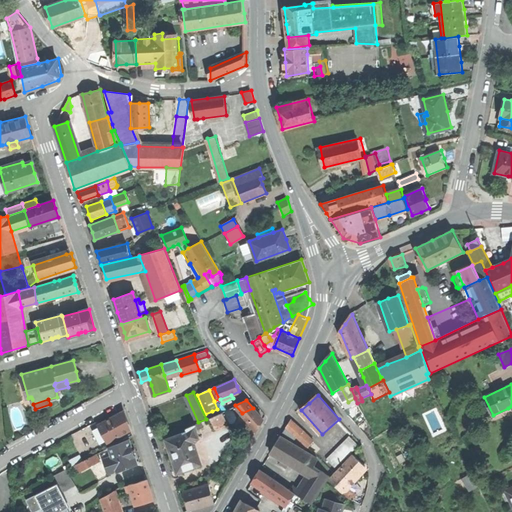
[(242,413),(256,431),(263,419),(256,411),(253,408),(242,413)]
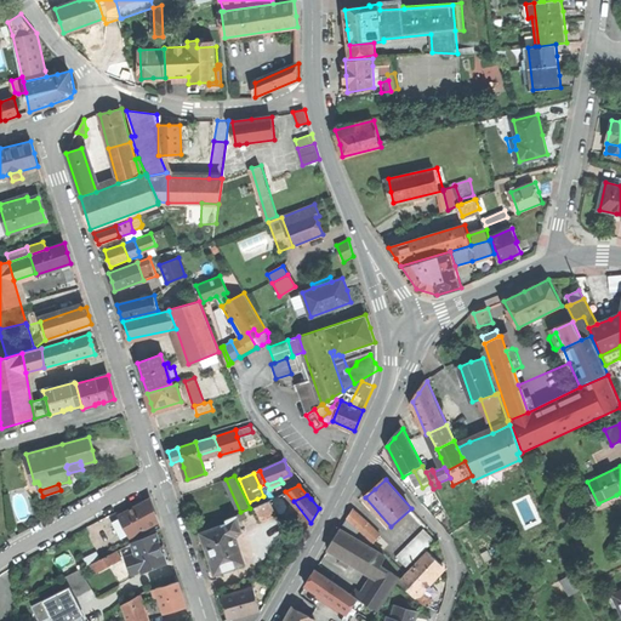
[(255,506),(262,519),(277,512),(274,508),(271,499),(255,506)]
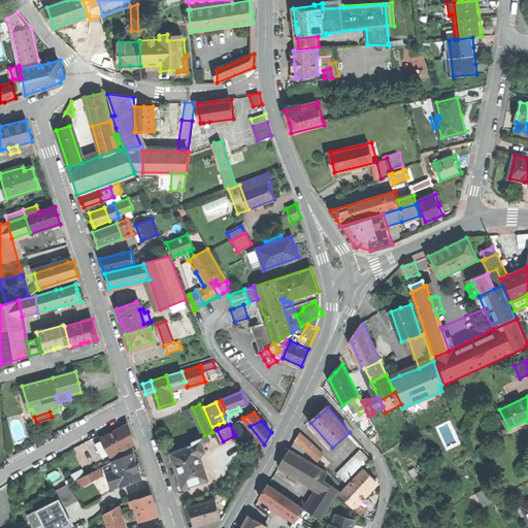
[(102,438),(110,456),(135,443),(131,433),(128,425),(102,438)]
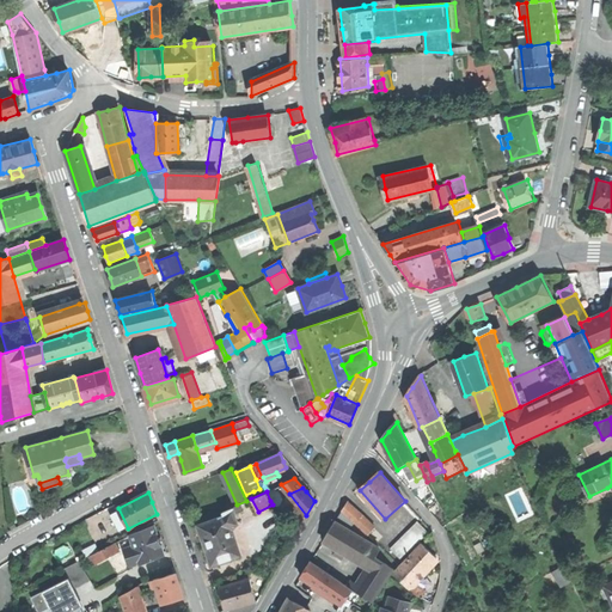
[(349,502),(343,510),(356,522),(369,534),(377,526),(349,502)]
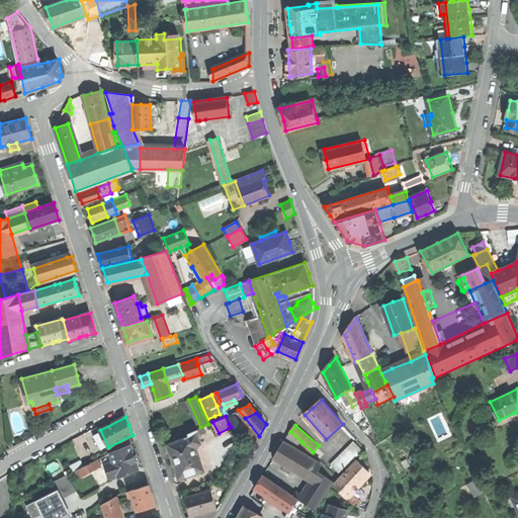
[(172,456),(175,465),(185,461),(186,464),(200,459),(196,447),(197,447),(201,442),(196,429),(188,433),(188,437),(168,445),(172,456)]
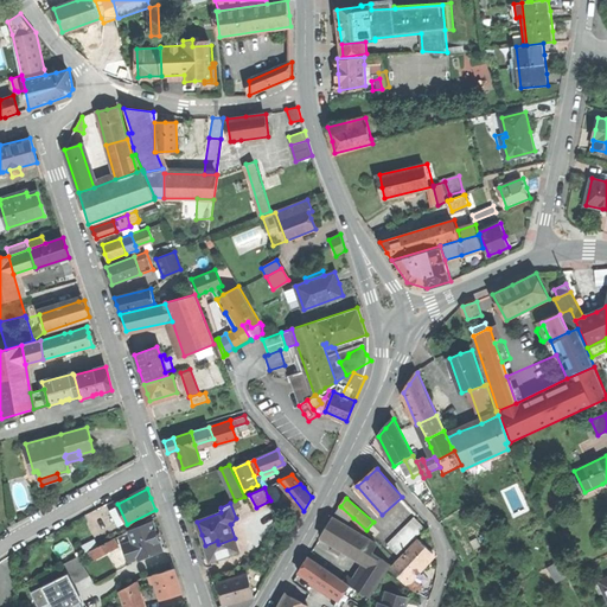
[(347,524),(353,518),(340,506),(336,513),(347,524)]
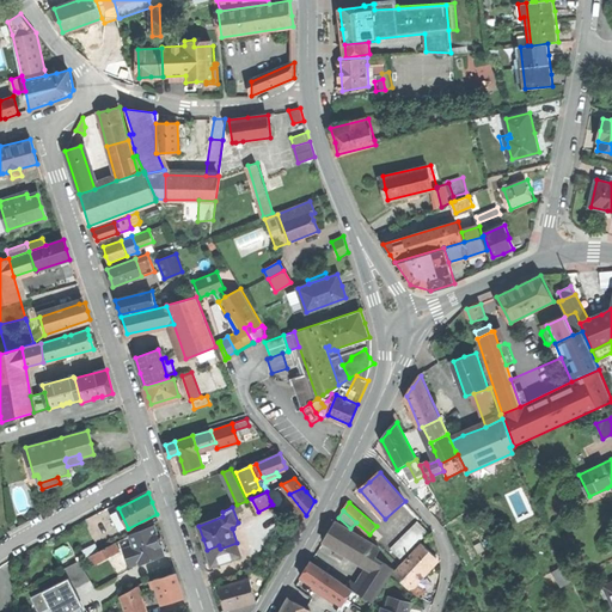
[(392,549),(403,560),(430,532),(420,521),(392,549)]
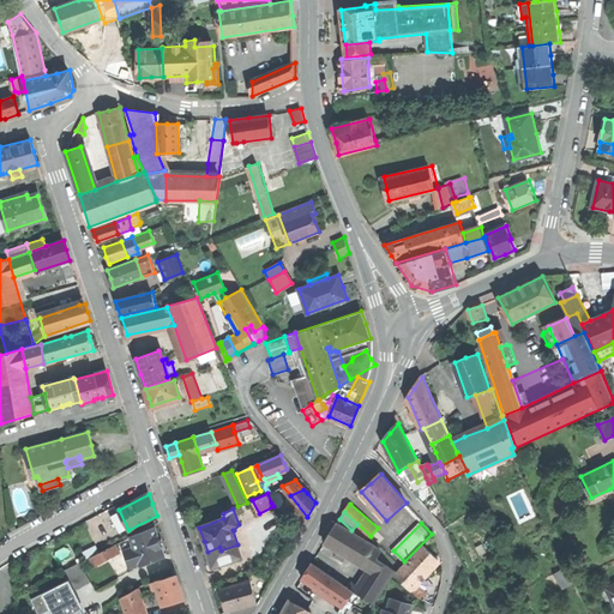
[(325,543),(354,560),(366,541),(337,524),(331,534),(325,543)]
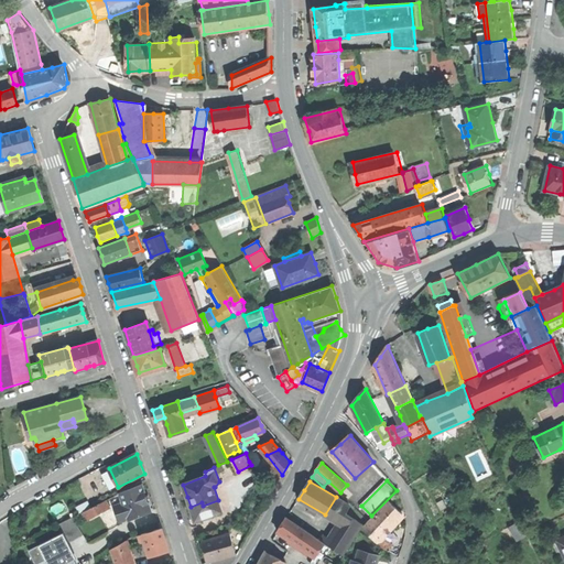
[(130,517),(130,518),(151,511),(145,498),(141,485),(120,492),(125,502),(130,517)]
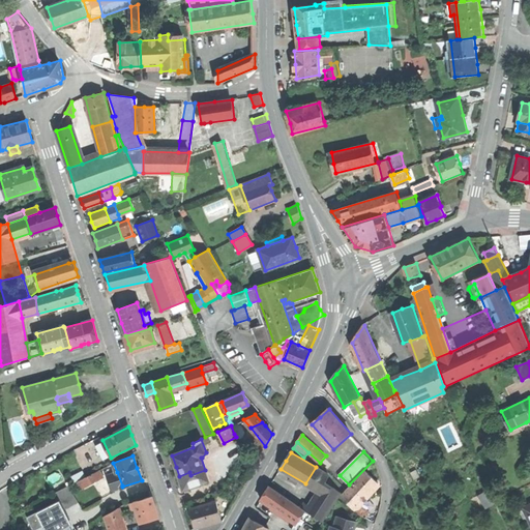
[(217,471),(222,474),(230,463),(225,460),(217,471)]
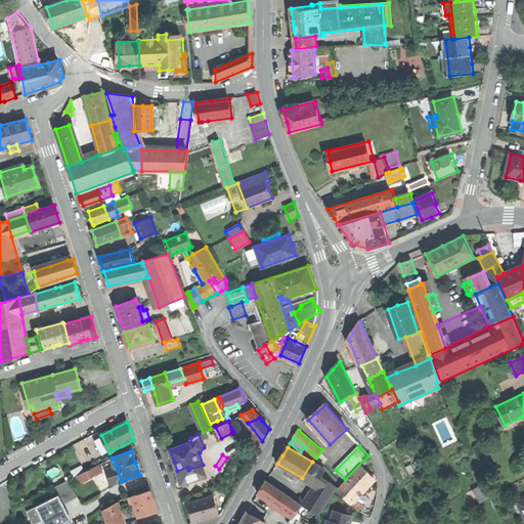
[(302,478),(316,487),(322,477),(326,470),(312,462),(302,478)]
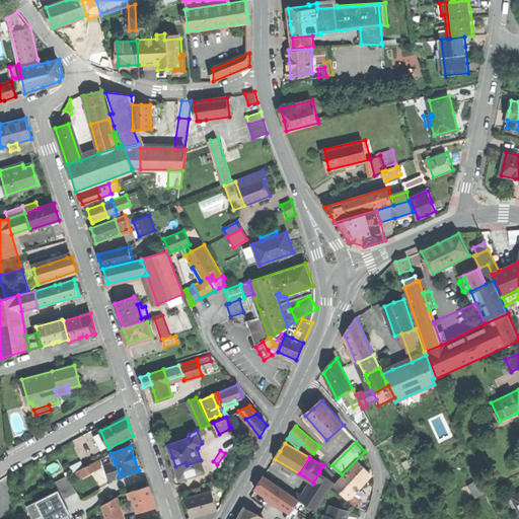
[(97,460),(86,466),(90,471),(101,466),(97,460)]
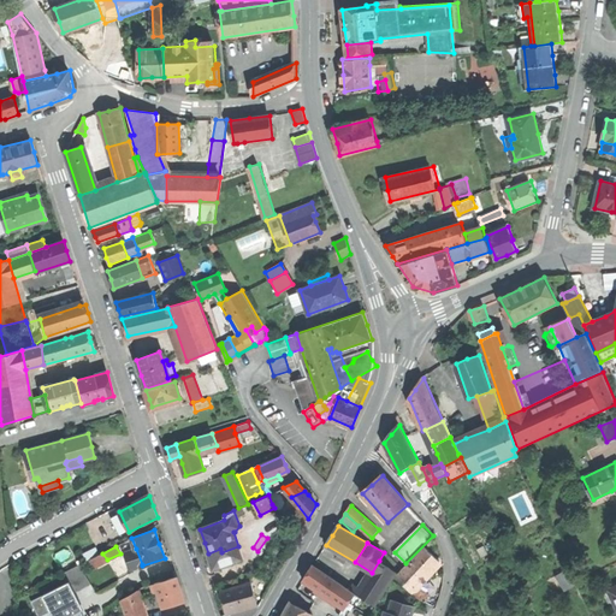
[(208,554),(214,568),(242,557),(238,546),(221,552),(220,549),(208,554)]
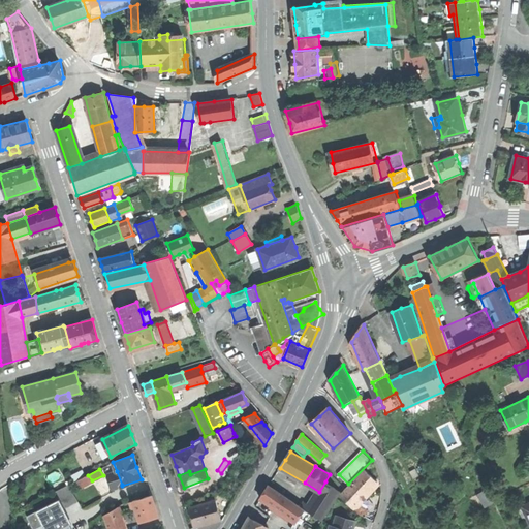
[(340,496),(353,508),(358,503),(368,493),(378,483),(366,470),(340,496)]
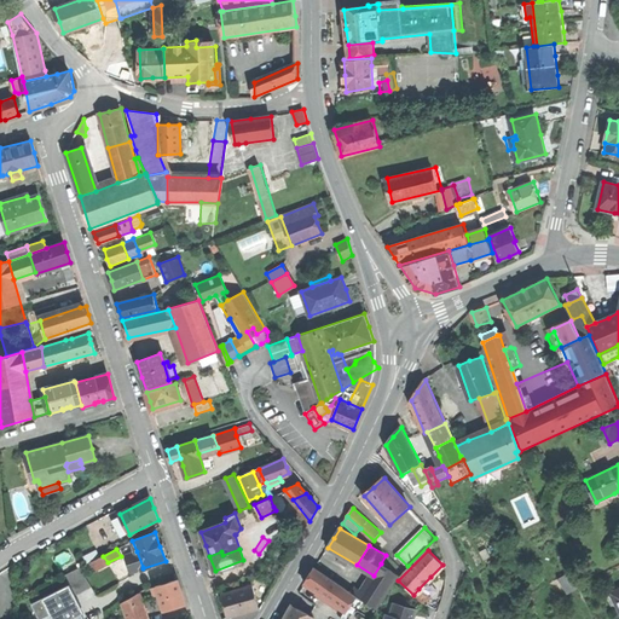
[(132,571),(143,567),(137,551),(126,555),(132,571)]
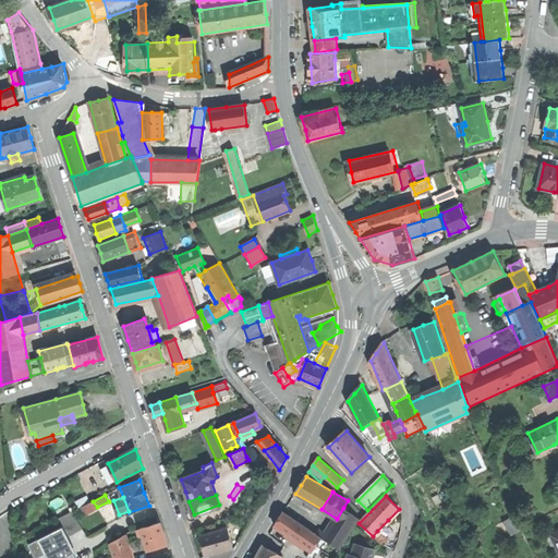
[(93,501),(82,507),(86,512),(97,507),(93,501)]
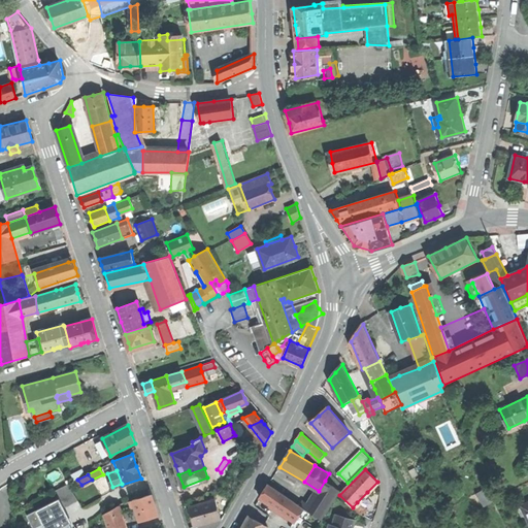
[(340,490),(325,481),(319,491),(317,494),(332,504),(340,490)]
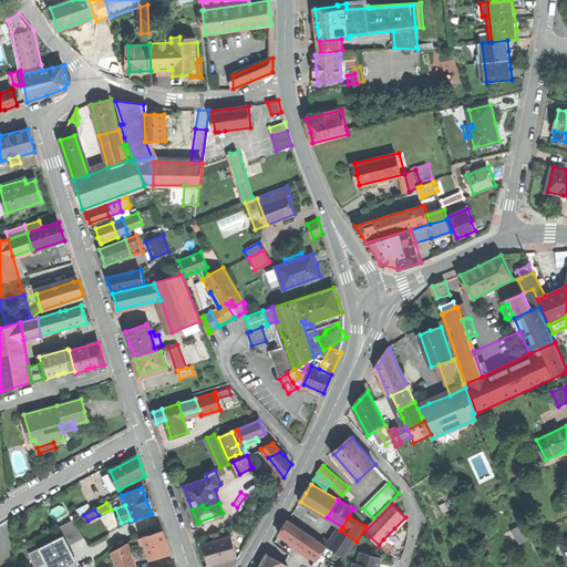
[(237,524),(239,532),(253,526),(250,519),(237,524)]
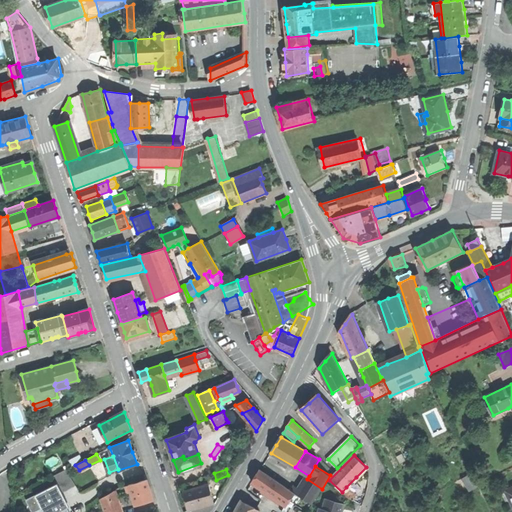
[(56,485),(27,500),(32,511),(36,511),(42,509),(44,508),(46,511),(69,511),(61,494),(77,486),(67,470),(52,478),(56,485)]
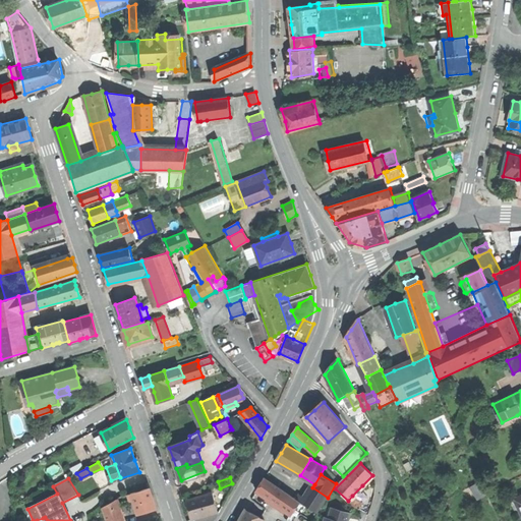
[(272,499),(294,508),(299,500),(298,499),(265,478),(262,484),(258,489),(272,499)]
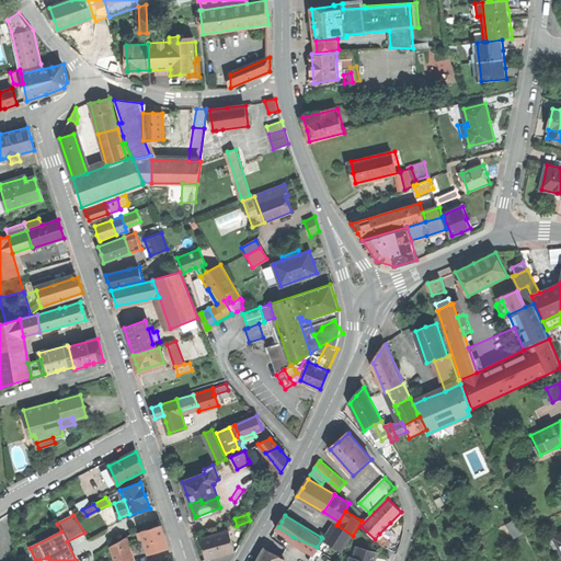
[(139,522),(141,530),(161,525),(159,516),(139,522)]
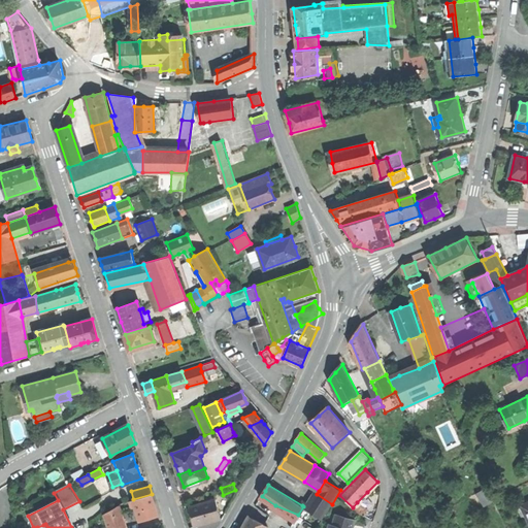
[(476,493),(484,506),(493,501),(486,488),(476,493)]
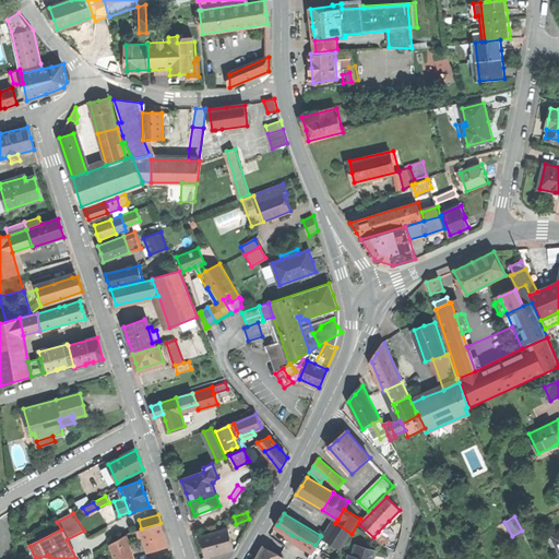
[(141,528),(147,551),(167,545),(164,532),(161,523),(141,528)]
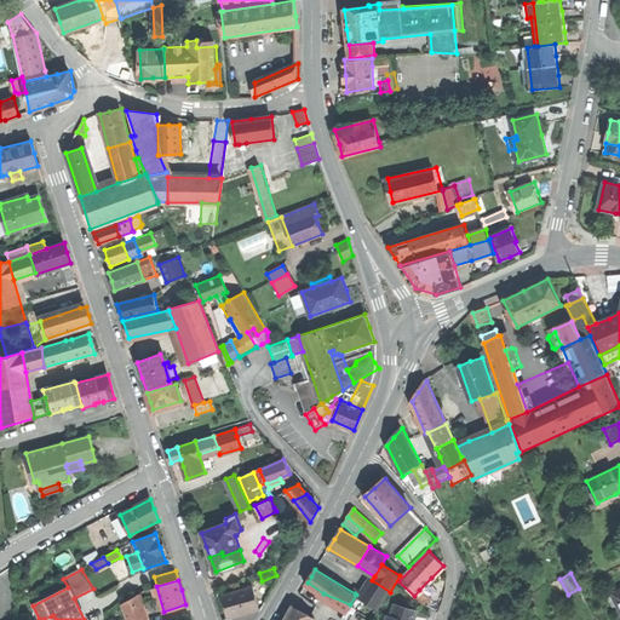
[(378,609),(390,592),(372,580),(363,593),(360,598),(378,609)]
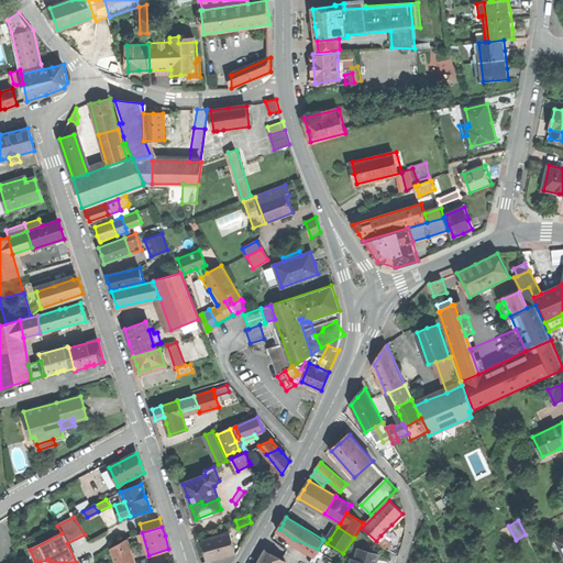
[(238,530),(230,532),(232,541),(240,539),(238,530)]
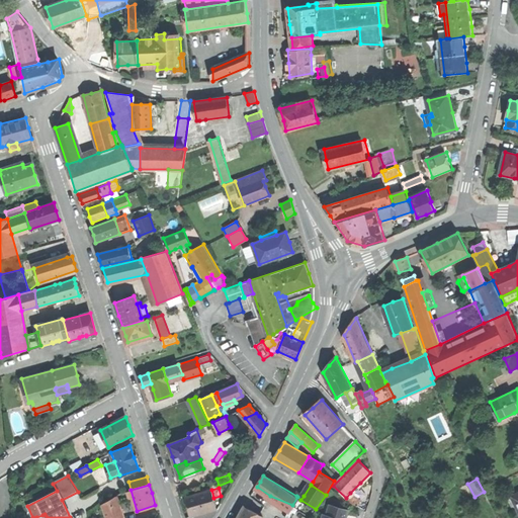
[(188,506),(191,516),(217,508),(213,498),(211,490),(185,497),(188,506)]
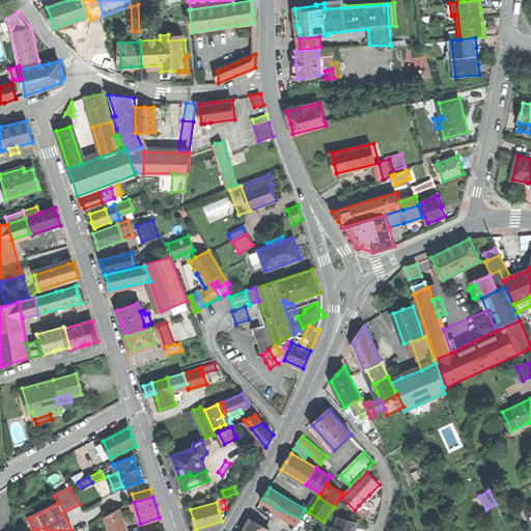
[(370,513),(359,505),(355,510),(367,519),(370,513)]
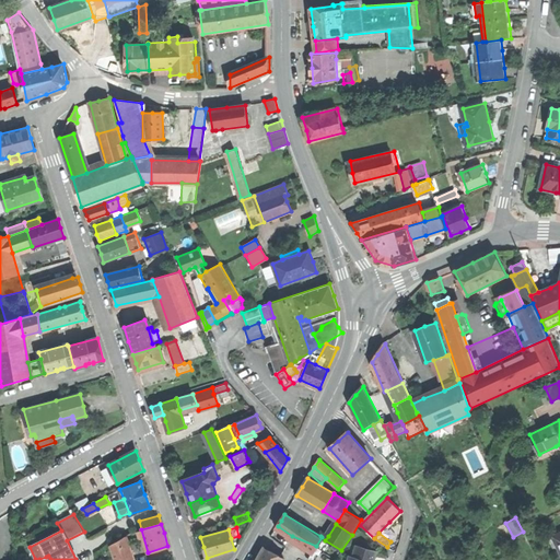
[(112,544),(116,559),(133,559),(126,535),(112,544)]
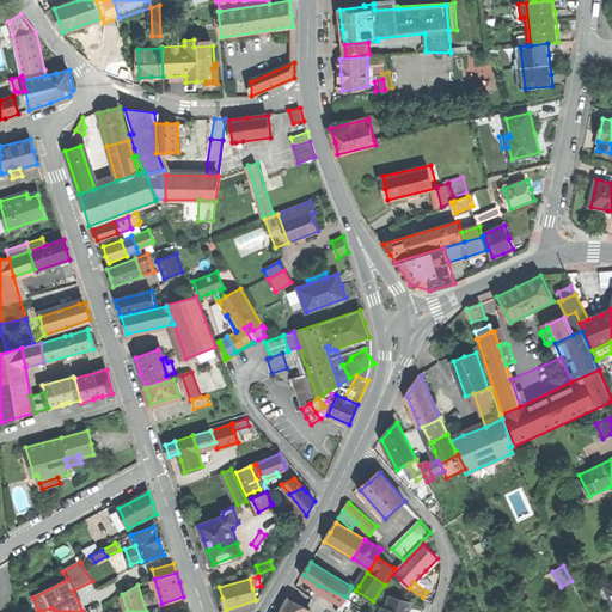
[(381,611),(409,611),(412,603),(391,597),(387,609),(384,607),(381,611)]
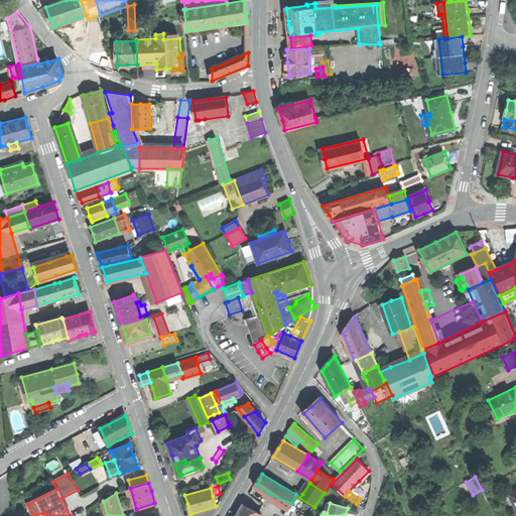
[(238,514),(237,515),(261,515),(263,514),(244,504),(238,514)]
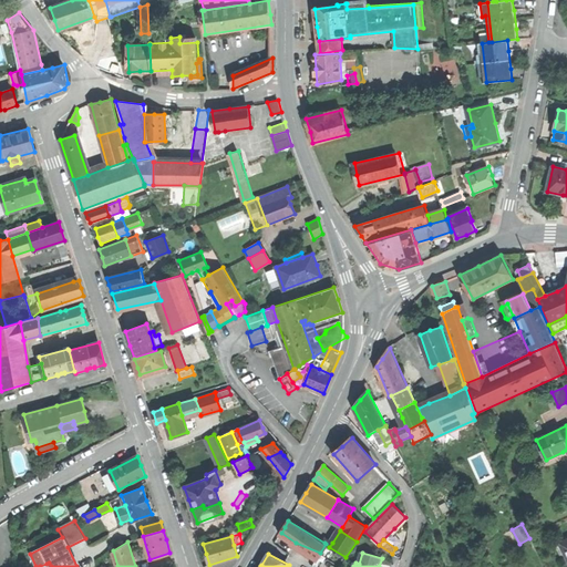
[(209,565),(204,566),(203,566),(232,566),(238,560),(237,556),(209,565)]
